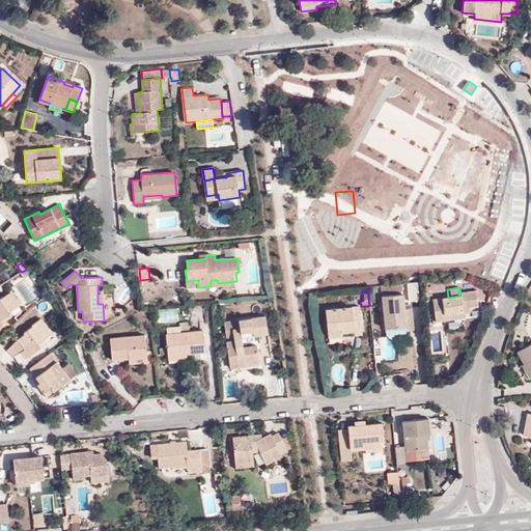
[(476,290),(460,294),(460,296),(448,298),(434,300),(437,322),(465,318),(464,309),(478,307),(476,290)]
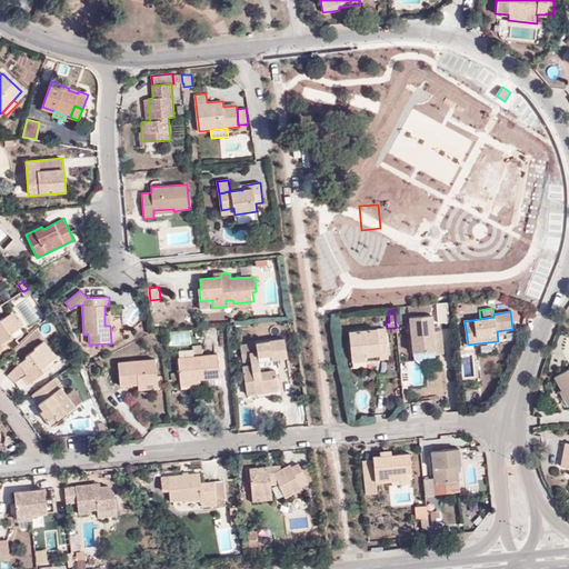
[(1,342),(11,336),(10,333),(20,327),(11,312),(0,319),(0,349),(5,348),(2,345),(1,342)]
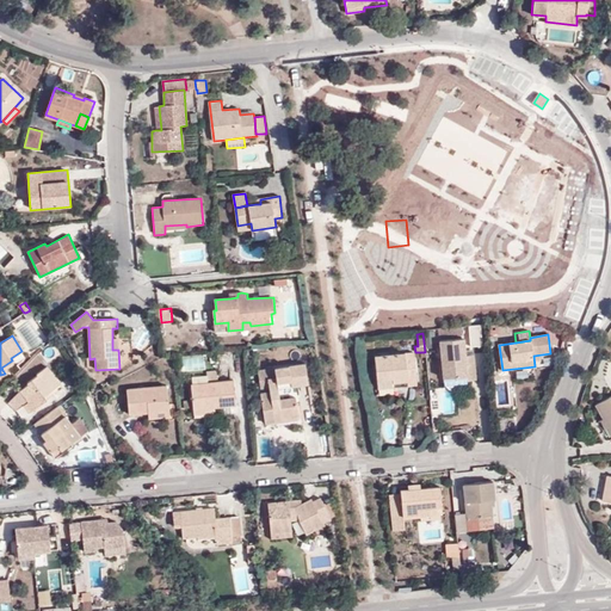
[(468,376),(468,381),(477,380),(475,363),(473,363),(467,363),(467,358),(464,339),(440,341),(444,377),(468,376)]
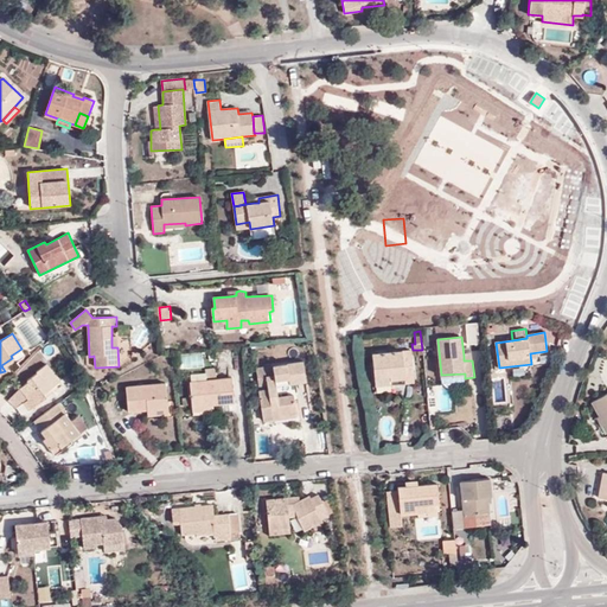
[(372,353),(375,377),(390,376),(390,379),(403,378),(403,383),(415,383),(411,350),(410,350),(409,344),(404,344),(404,350),(372,353)]
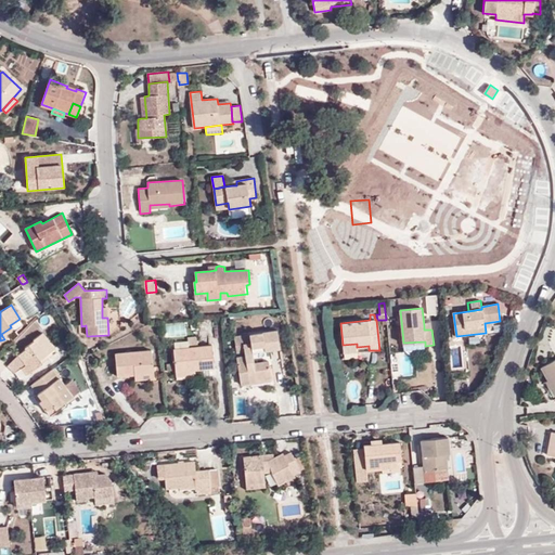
[(167,325),(167,335),(183,335),(183,324),(167,325)]
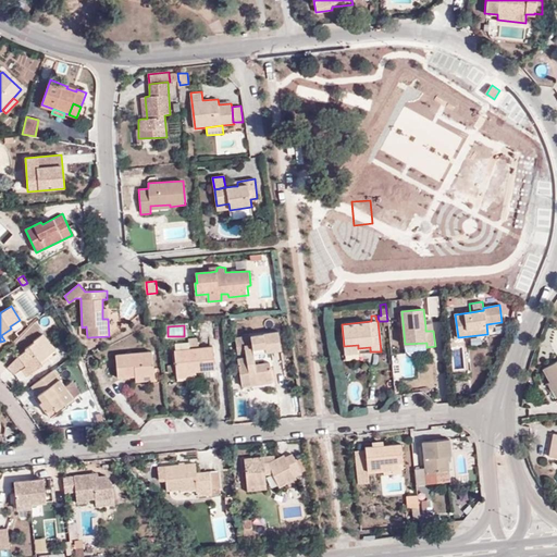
[(242,386),(251,385),(250,380),(272,378),(270,362),(256,363),(254,354),(281,350),(279,332),(250,336),(251,344),(244,345),(246,353),(247,357),(237,359),(242,386)]
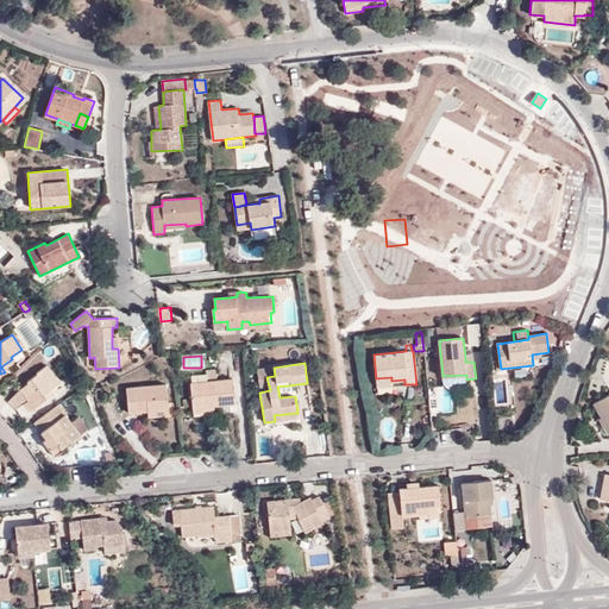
[(61,383),(49,365),(38,372),(39,374),(29,381),(31,382),(22,389),(10,401),(18,408),(25,401),(32,410),(49,397),(45,394),(61,383)]
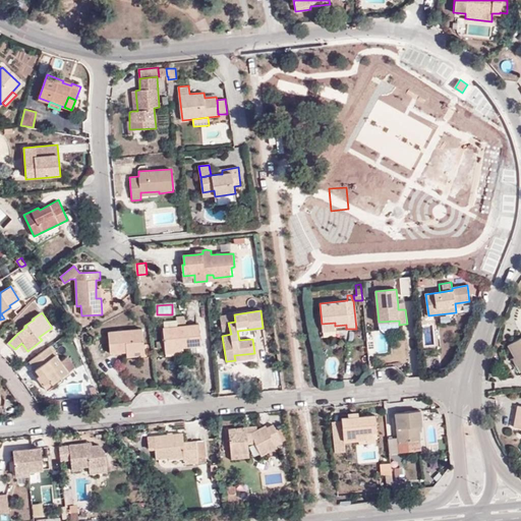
[(223,331),(230,330),(228,323),(235,322),(234,314),(221,316),(223,331)]
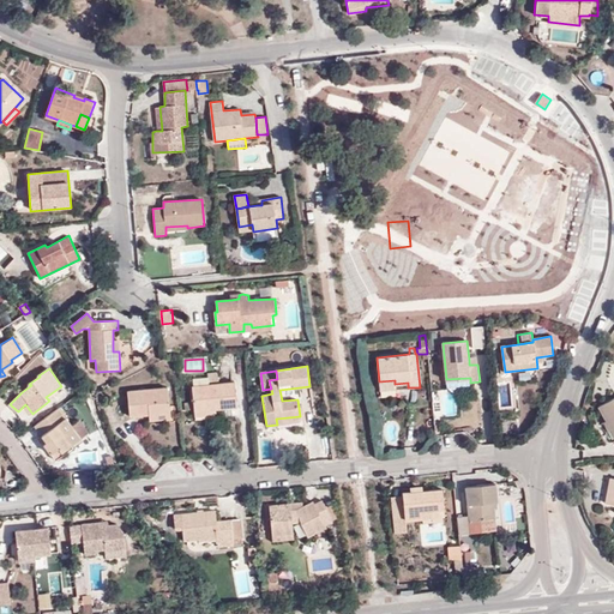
[(196,411),(217,410),(238,408),(234,383),(193,386),(196,411)]
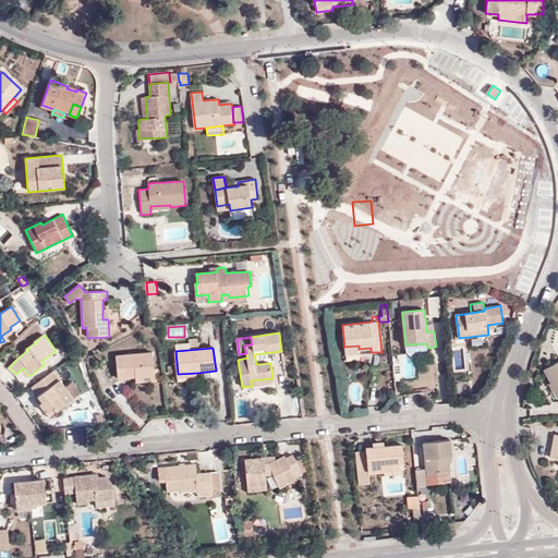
[(135,377),(154,376),(152,352),(116,355),(118,378),(135,377)]
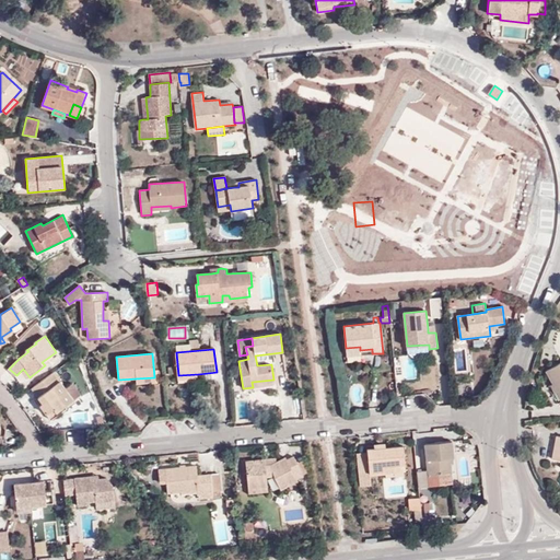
[(559,362),(547,370),(553,385),(555,384),(559,393),(559,362)]
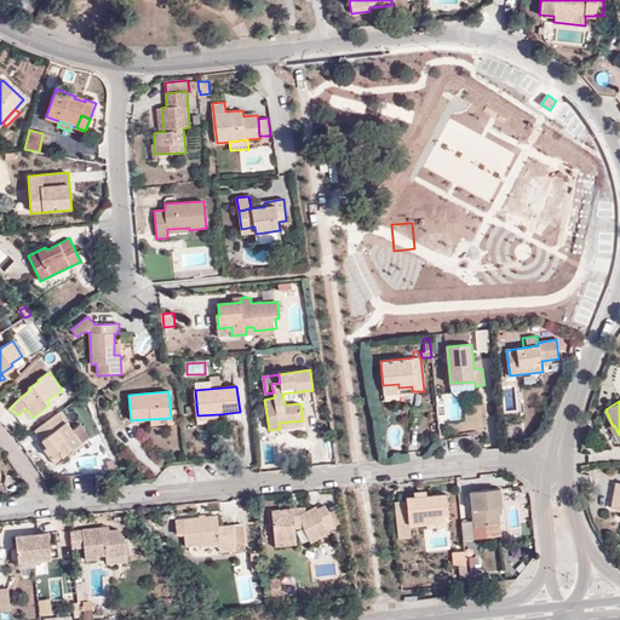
[(61,412),(36,429),(45,440),(49,446),(46,448),(53,458),(61,453),(64,457),(74,449),(82,442),(61,412)]
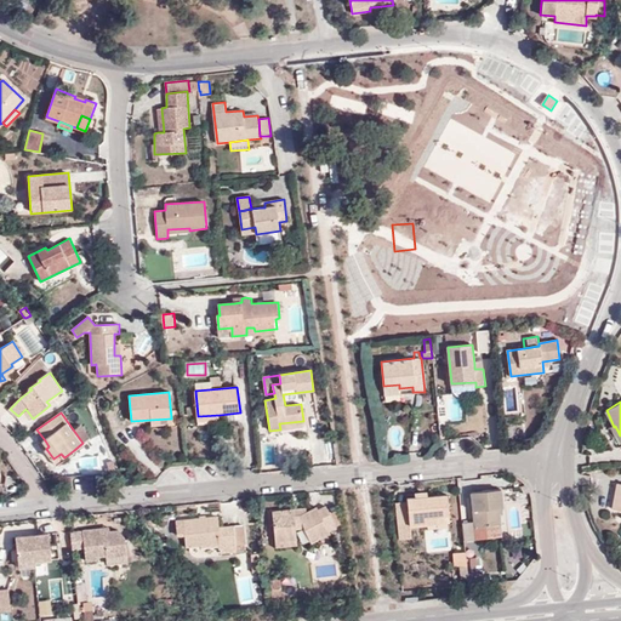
[(220,422),(220,415),(198,416),(198,425),(220,422)]
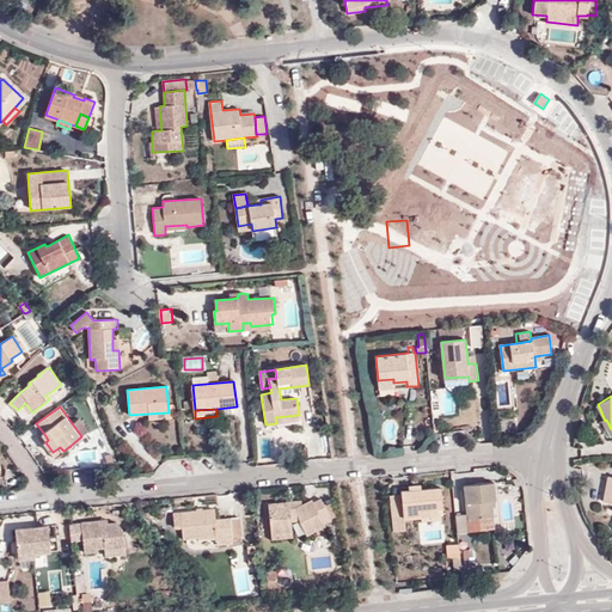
[(74,446),(73,444),(63,451),(60,447),(53,452),(57,459),(74,446)]
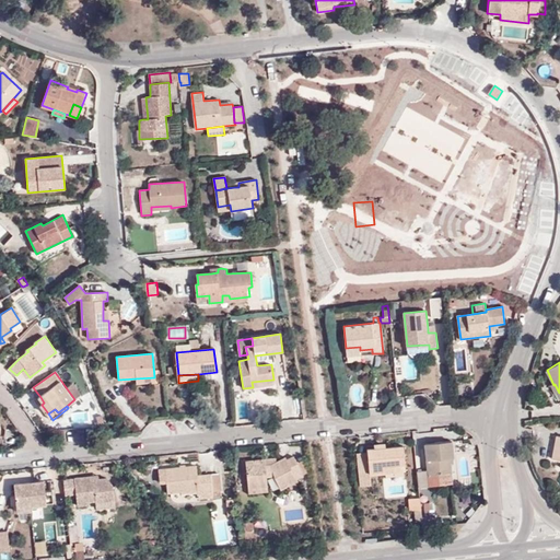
[(429,471),(418,471),(419,487),(429,485),(430,487),(452,483),(451,463),(451,458),(454,458),(452,441),(426,444),(429,471)]
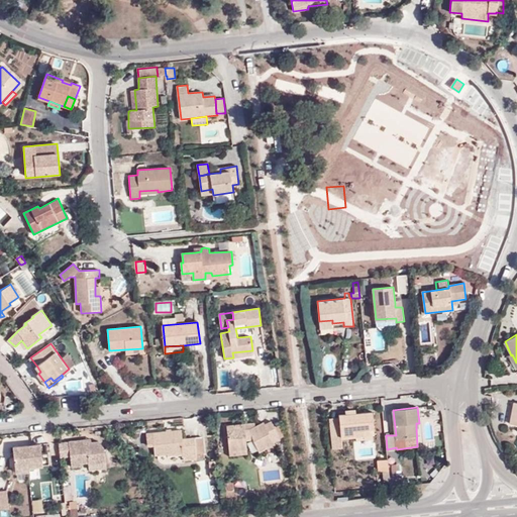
[(338,414),(338,417),(341,432),(375,429),(373,411),(355,413),(356,409),(346,410),(345,413),(338,414)]
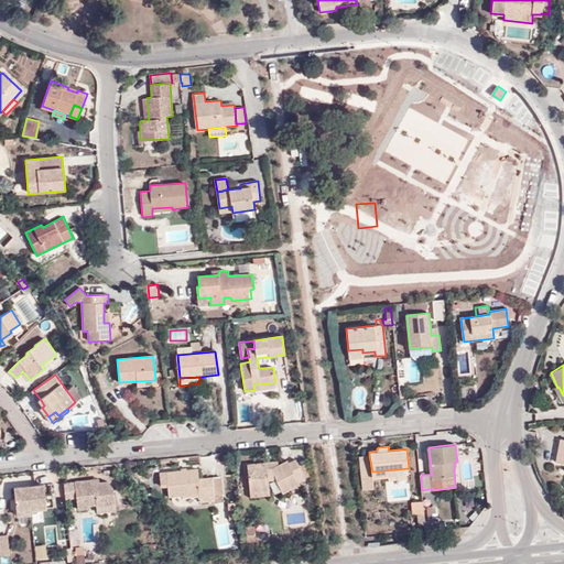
[(372,472),(369,455),(360,455),(364,488),(373,487),(372,477),(372,472)]
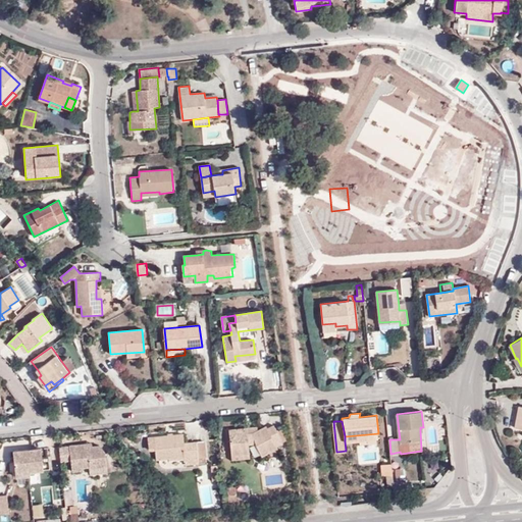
[(229,429),(232,456),(250,454),(249,445),(256,445),(262,456),(270,453),(278,449),(278,448),(283,445),(282,441),(276,430),(273,425),(268,428),(267,426),(258,430),(253,432),(248,433),(248,428),(229,429)]
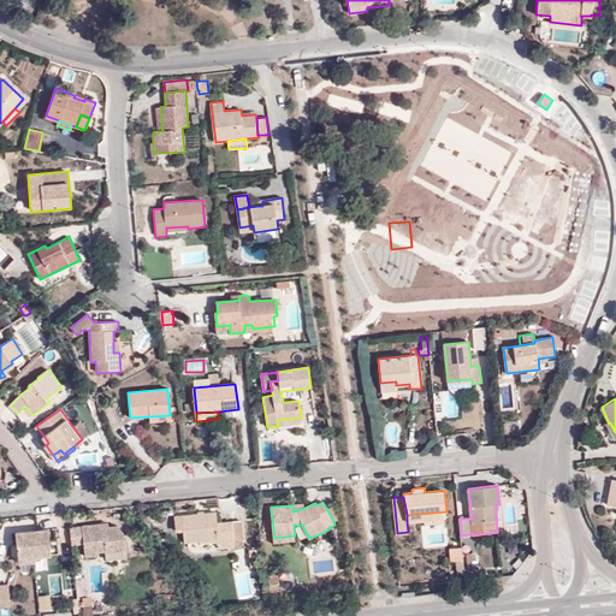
[(336,504),(326,508),(333,521),(338,517),(336,504)]
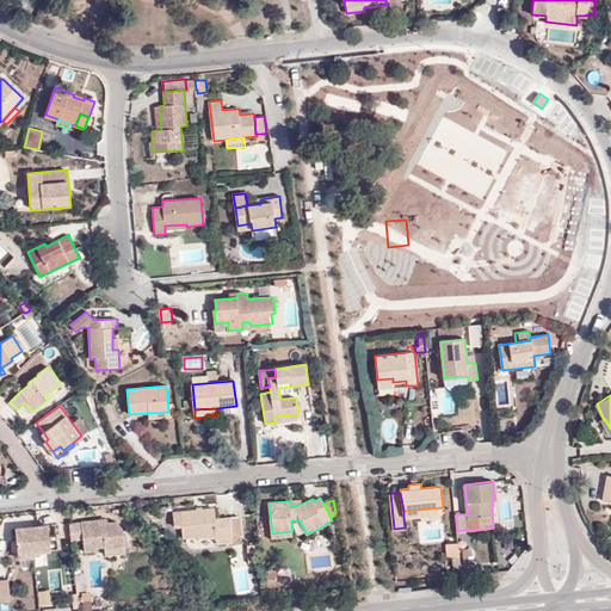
[(403,511),(403,517),(443,514),(443,507),(403,511)]
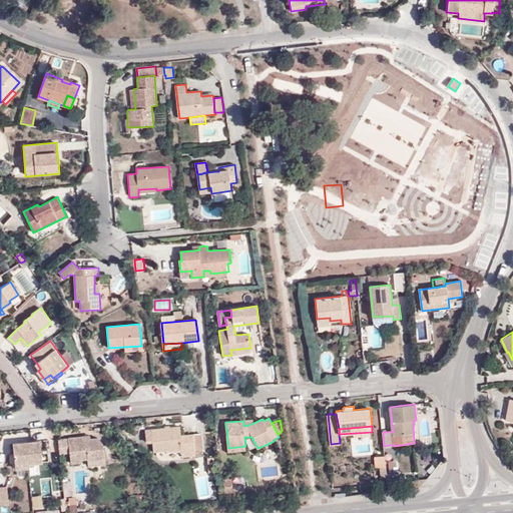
[(169,428),(165,429),(152,430),(152,432),(146,432),(147,442),(153,442),(154,452),(171,451),(182,450),(182,455),(183,456),(194,455),(194,450),(193,435),(180,435),(180,428),(169,428)]
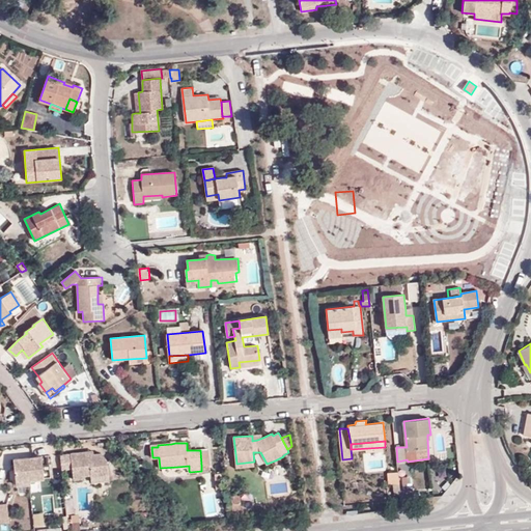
[(207,449),(200,450),(201,466),(208,465),(207,449)]
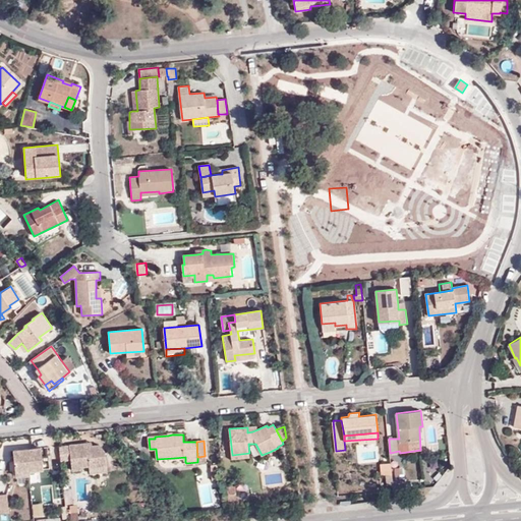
[(59,447),(60,461),(70,460),(71,471),(83,470),(82,467),(90,467),(90,469),(107,468),(106,454),(100,446),(92,447),(85,447),(84,444),(59,447)]
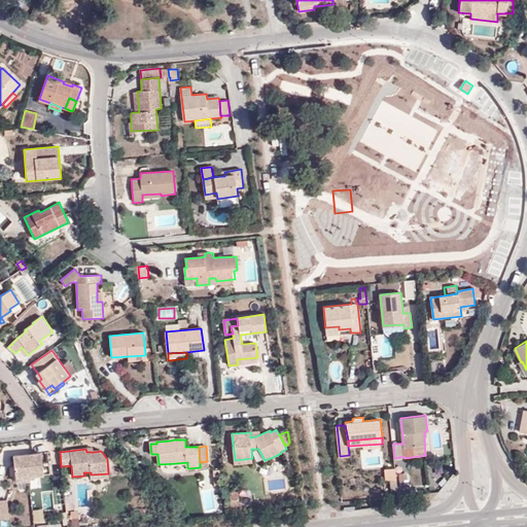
[(15,478),(28,477),(43,475),(41,453),(13,456),(15,478)]
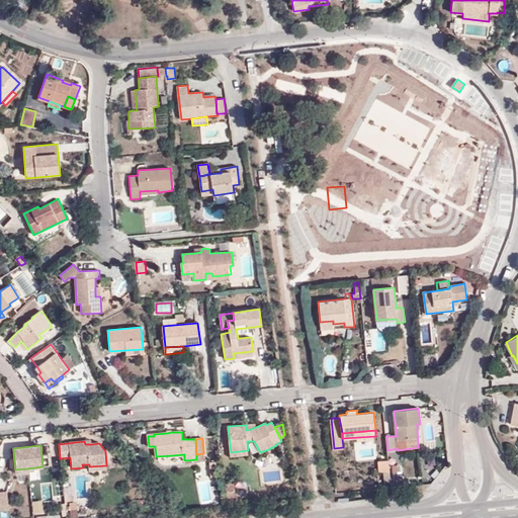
[(392,488),(400,487),(397,465),(390,465),(392,488)]
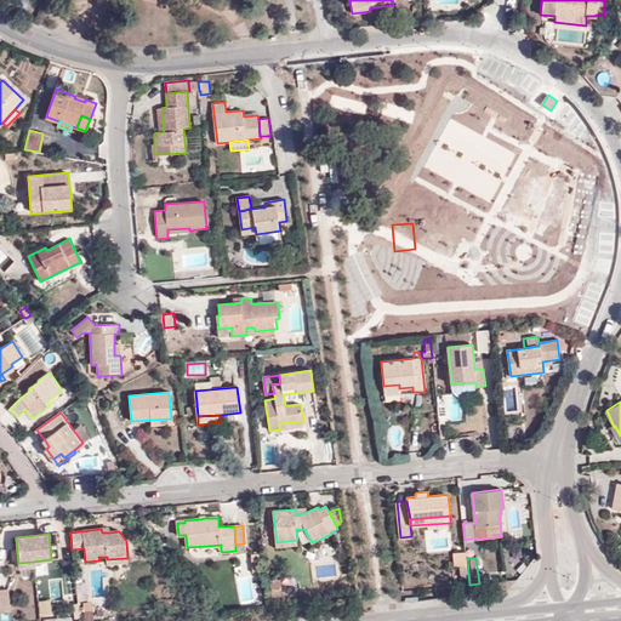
[(62,603),(73,600),(69,580),(57,582),(62,603)]
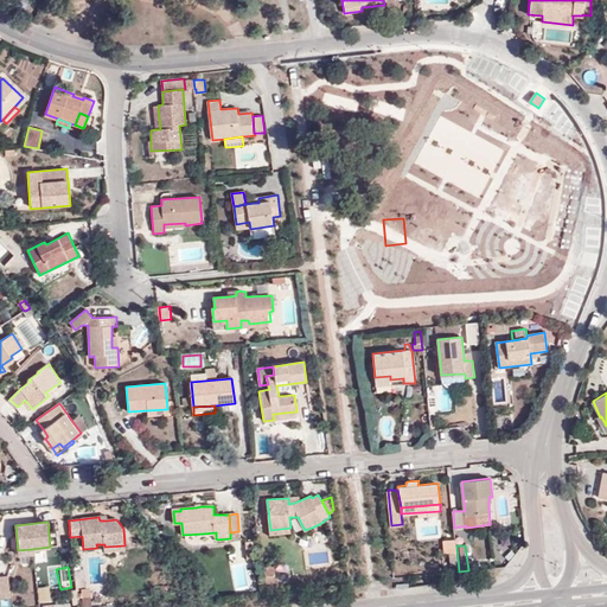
[(0,596),(11,596),(8,575),(0,575),(0,596)]
